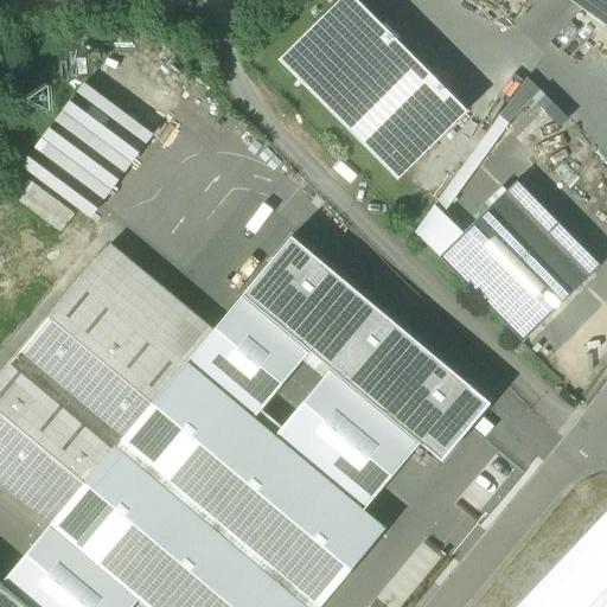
[(340,0),(276,64),(393,180),(465,108),(356,0),(340,0)]
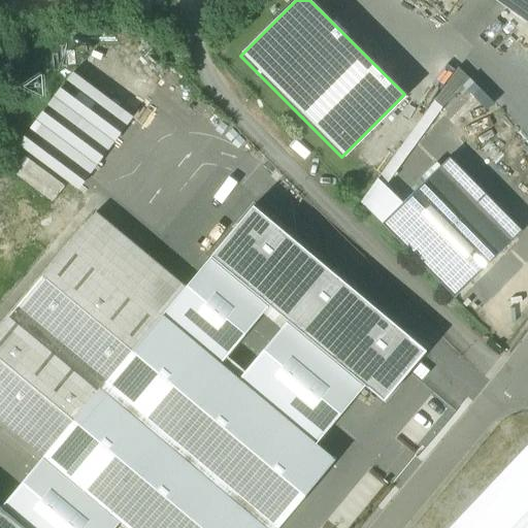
[(527,0),(494,0),(527,24),(527,0)]
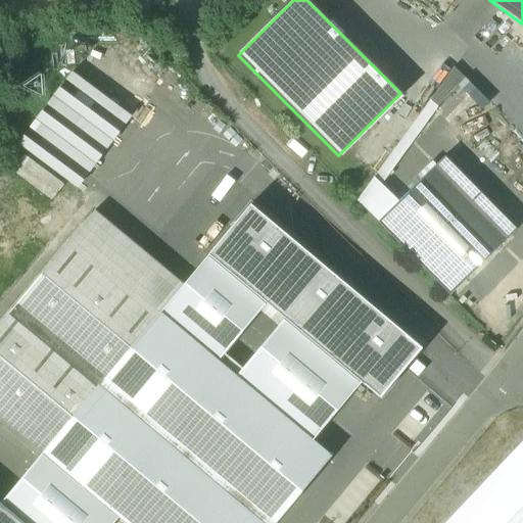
[(429,99),(437,107),(465,78),(454,66),(429,99)]
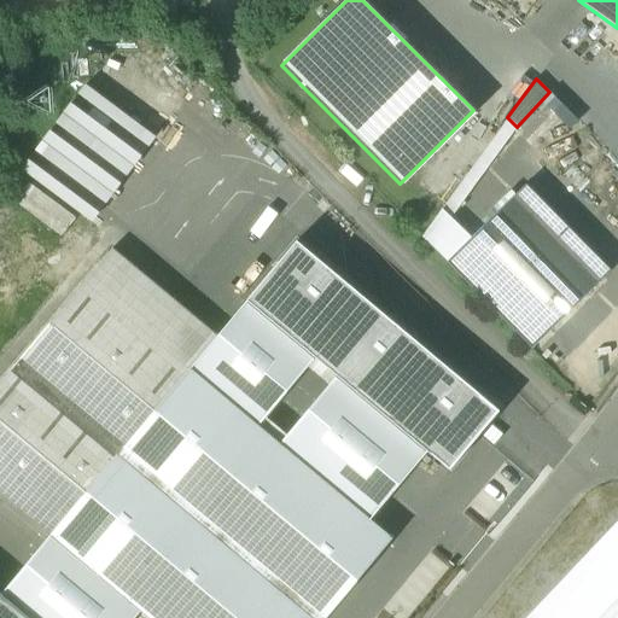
[(22,172),(93,222),(155,138),(83,86),(22,172)]
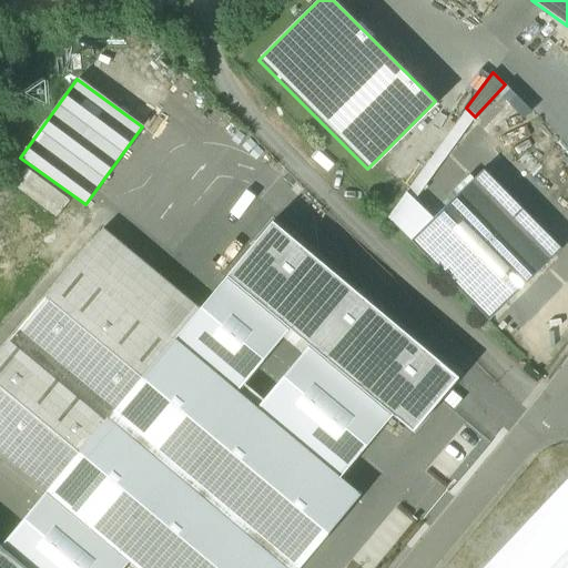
[(19,186),(60,217),(73,200),(32,169),(19,186)]
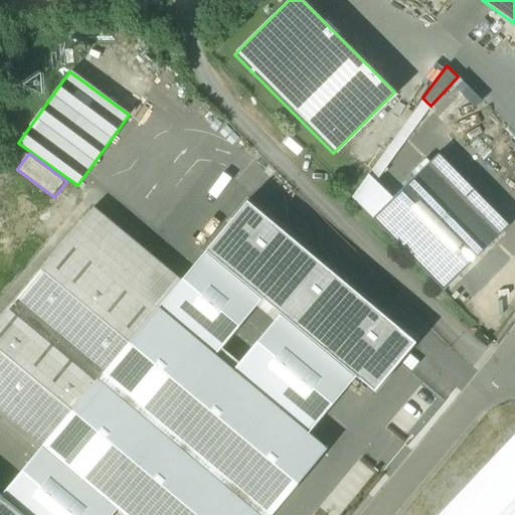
[(428,162),(371,218),(443,291),(500,234),(428,162)]
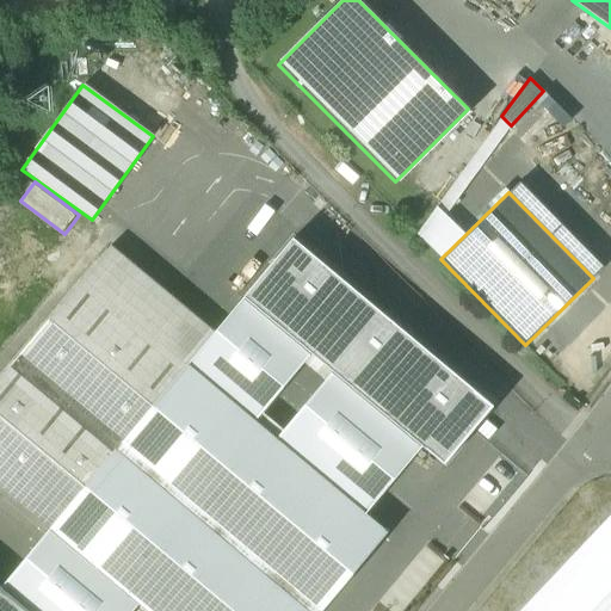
[(244,298),(421,445),(444,466),(494,405),(292,239),(244,298)]
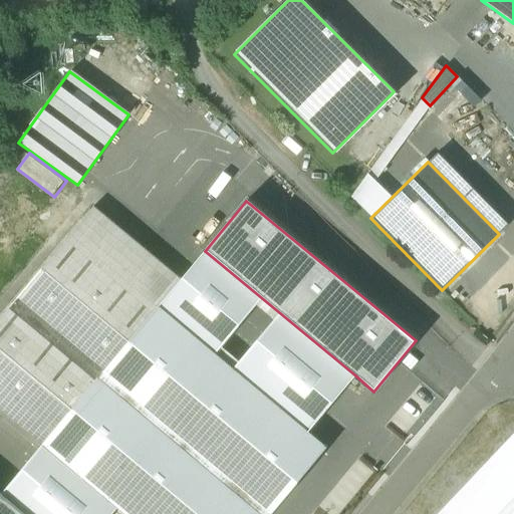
[(181,280),(92,207),(69,234),(157,307),(181,280)]
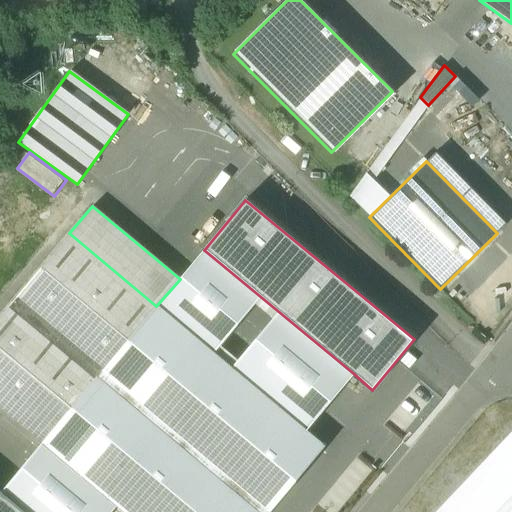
[(69,233),(0,316),(0,407),(43,443),(156,306),(69,233)]
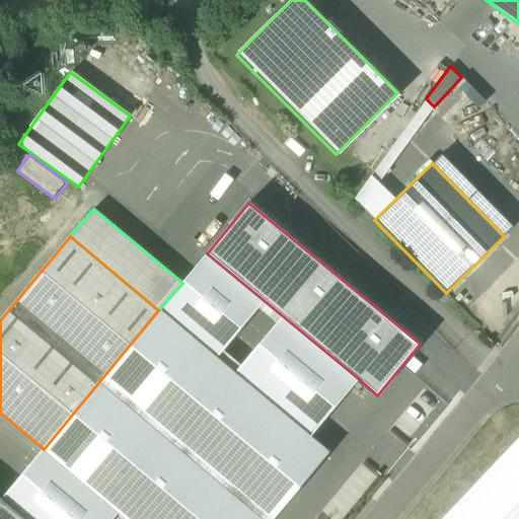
[(339,401),(358,378),(207,253),(190,275),(182,283),(159,311),(310,436),(339,401)]
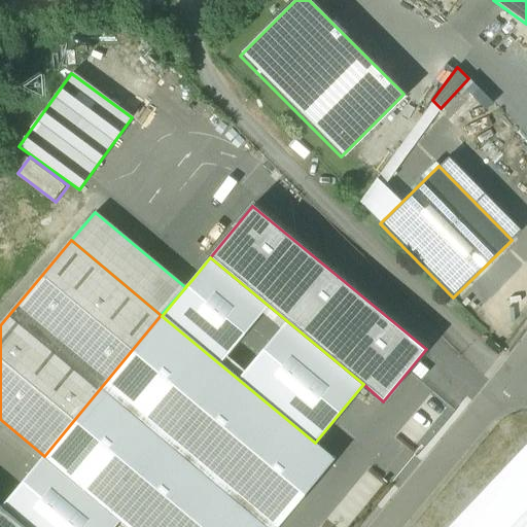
[(315,443),(161,315),(44,456),(130,526),(277,526),(334,458),(315,443)]
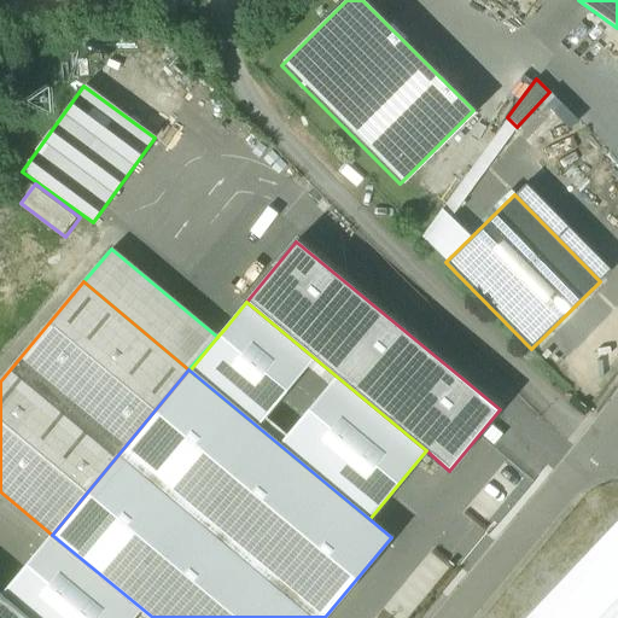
[(617,617),(617,524),(526,617),(617,617)]
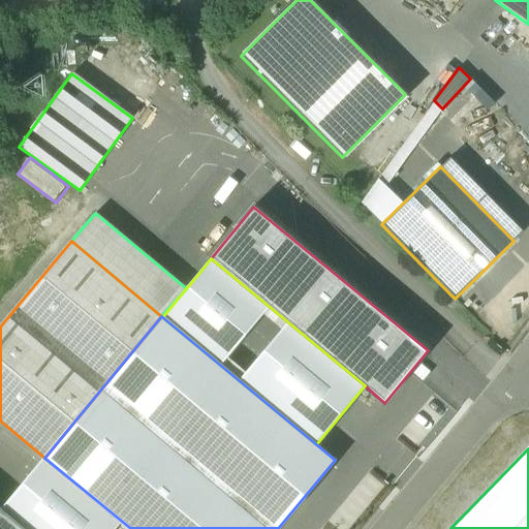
[(0,509),(24,528),(126,528),(42,459),(22,484),(0,509)]
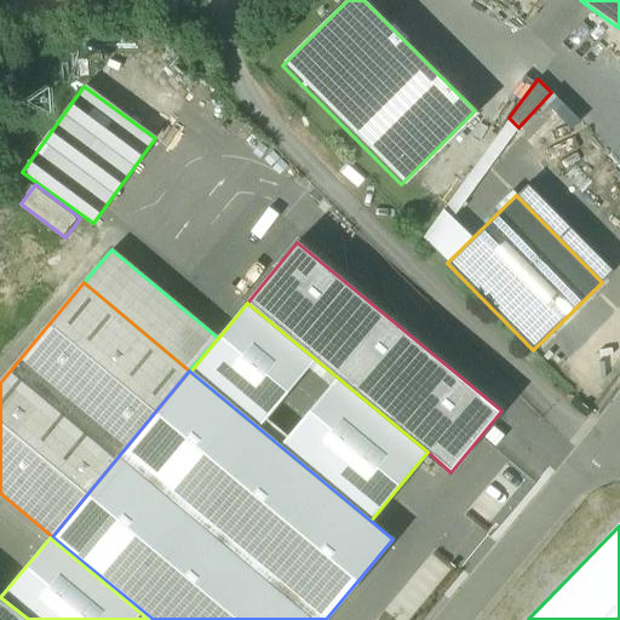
[(28,619),(0,597),(0,596),(0,619),(28,619)]
